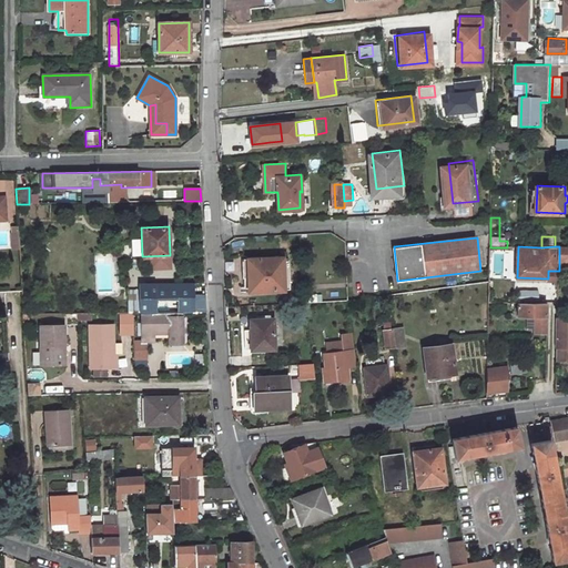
[(567,261),(559,261),(559,271),(558,277),(567,276),(567,261)]
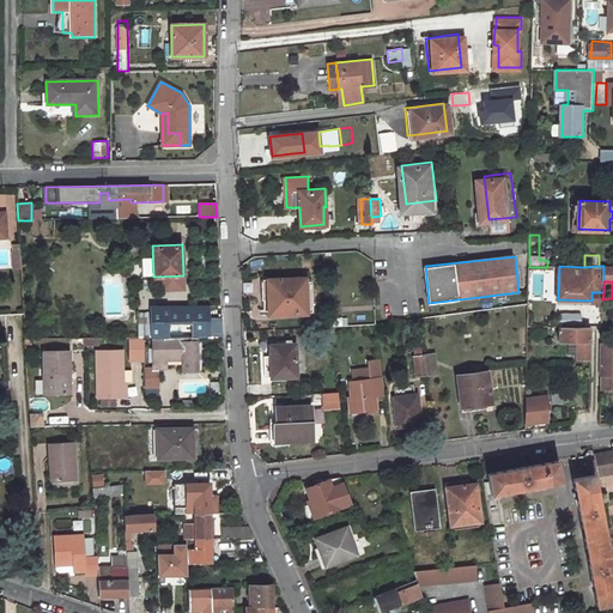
[(307,283),(262,285),(262,299),(265,299),(265,315),(308,313),(307,283)]
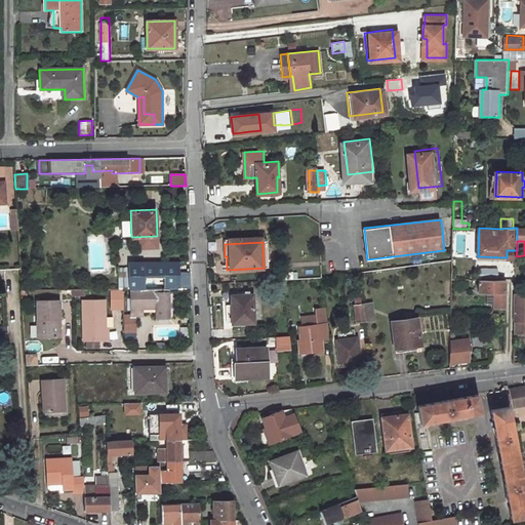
[(516,256),(517,250),(507,250),(507,257),(506,257),(506,260),(516,260),(516,256)]
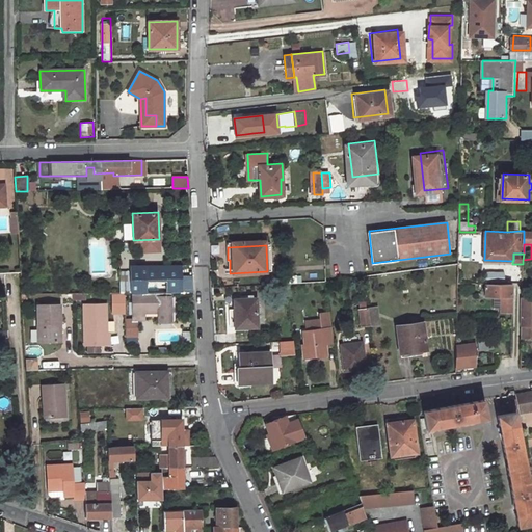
[(182,267),(128,267),(128,273),(129,294),(133,294),(158,293),(183,293),(182,267)]
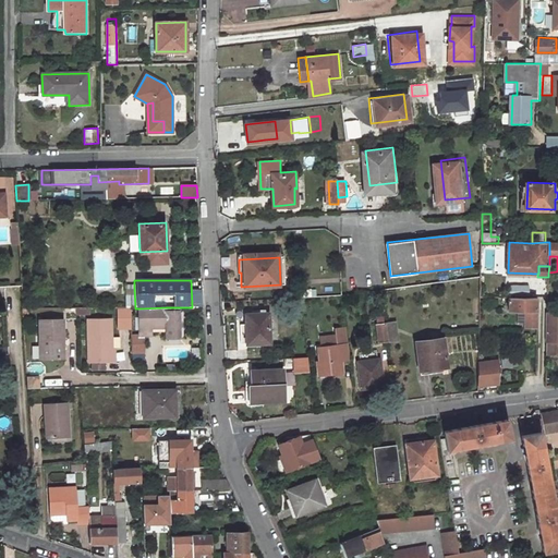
[(134,287),(125,287),(126,308),(132,308),(135,308),(134,287)]
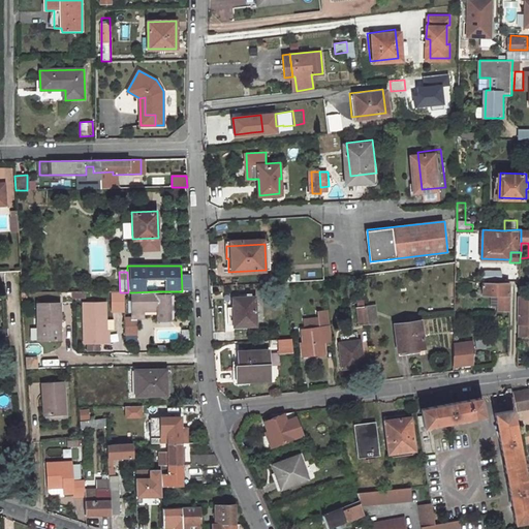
[(509,281),(485,281),(485,294),(491,294),(499,296),(499,305),(499,309),(510,309),(510,293),(508,293),(509,281)]
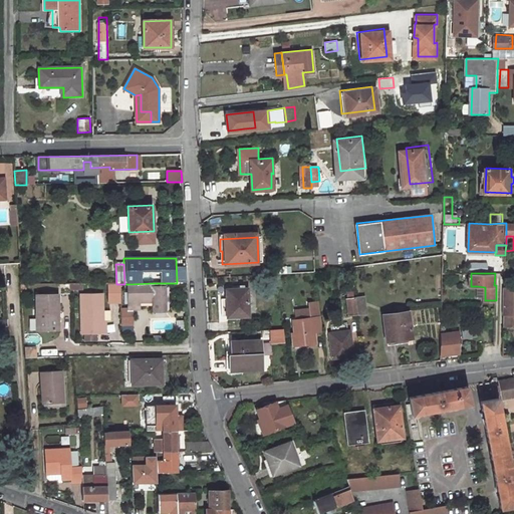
[(142,310),(142,300),(153,300),(154,311),(166,311),(165,286),(153,286),(153,283),(129,284),(129,310),(142,310)]
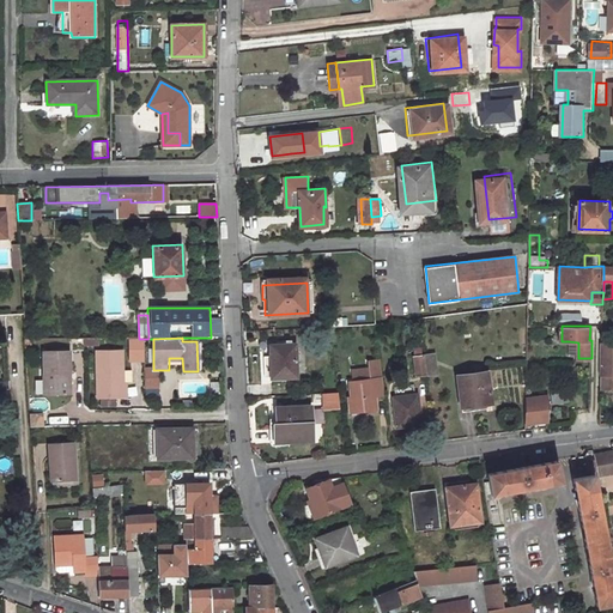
[(139,339),(132,339),(132,362),(145,362),(145,339),(139,339)]
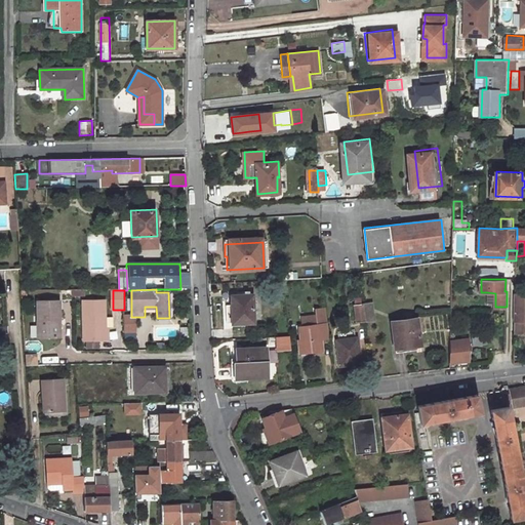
[(254,293),(232,295),(234,324),(255,322),(254,293)]
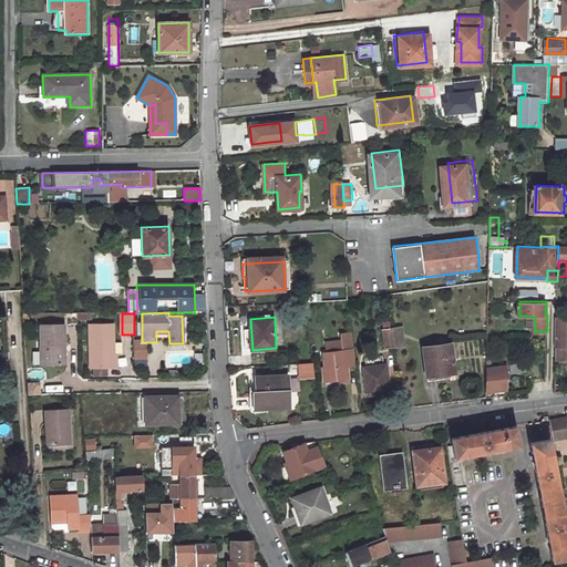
[(566,317),(556,317),(555,359),(566,359),(566,317)]
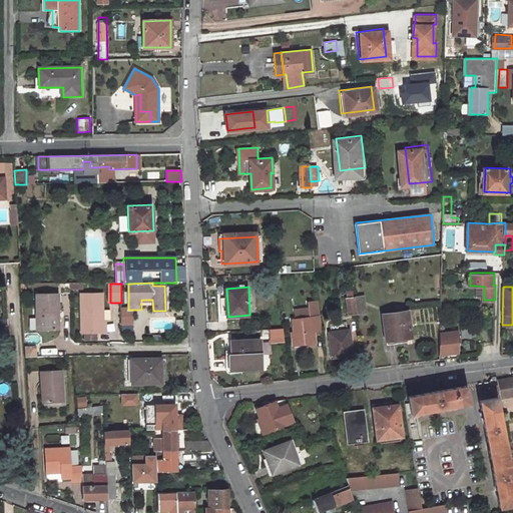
[(102,294),(81,295),(81,334),(103,334),(102,294)]
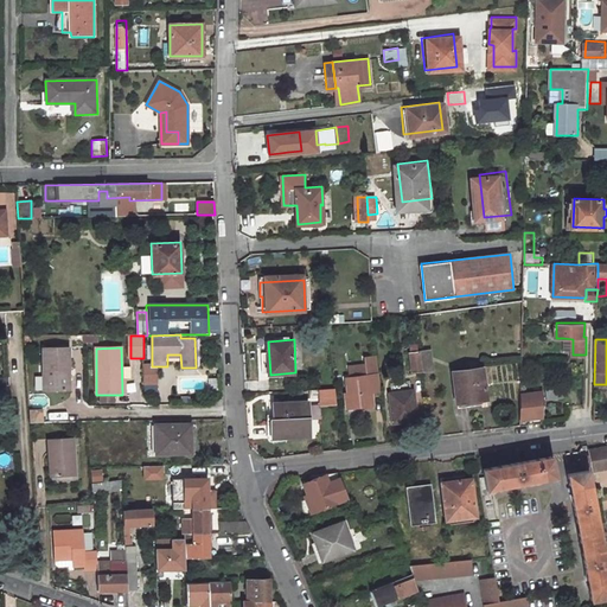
[(69,349),(44,349),(44,381),(48,381),(48,391),(69,391),(69,377),(68,377),(68,371),(69,371),(69,349)]
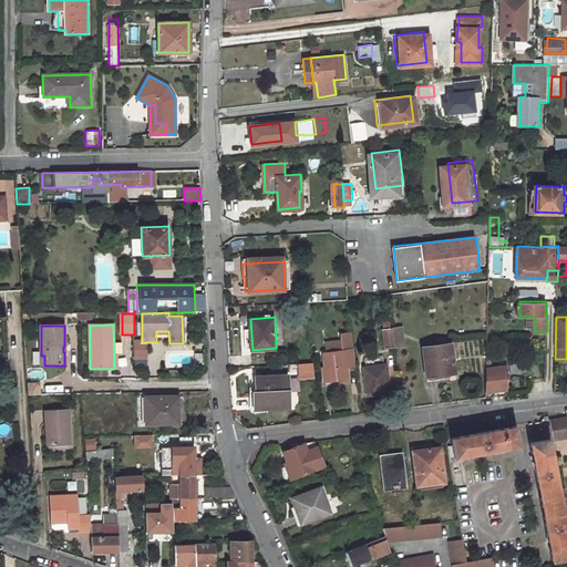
[(394,330),(384,331),(385,350),(397,349),(394,330)]
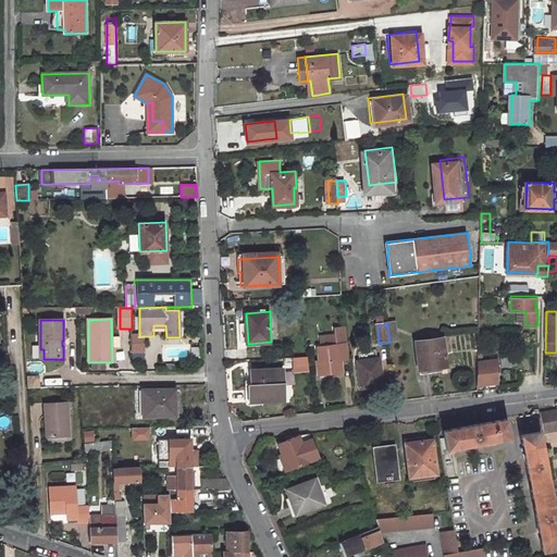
[(445,336),(417,341),(422,374),(448,370),(445,336)]
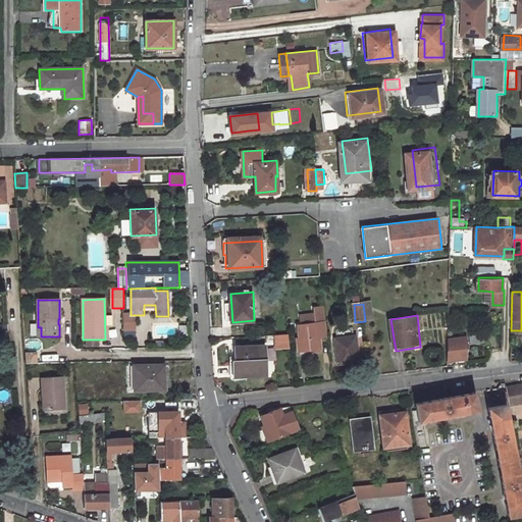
[(307,336),(299,337),(300,350),(322,347),(321,337),(328,337),(326,321),(305,324),(307,336)]
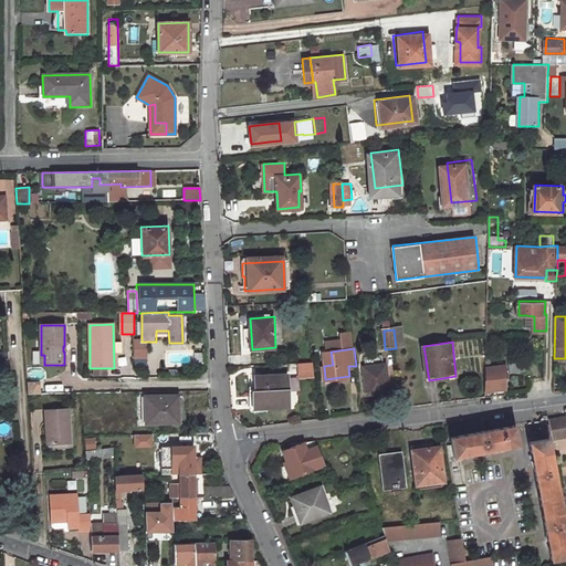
[(523,359),(509,363),(511,375),(526,371),(523,359)]
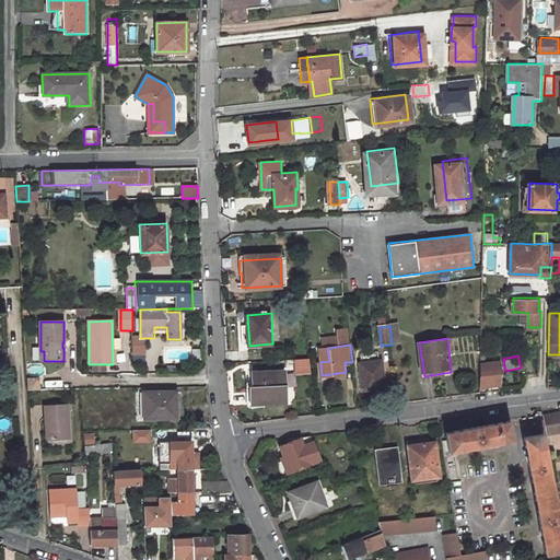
[(292,359),(293,375),(310,374),(308,359),(292,359)]
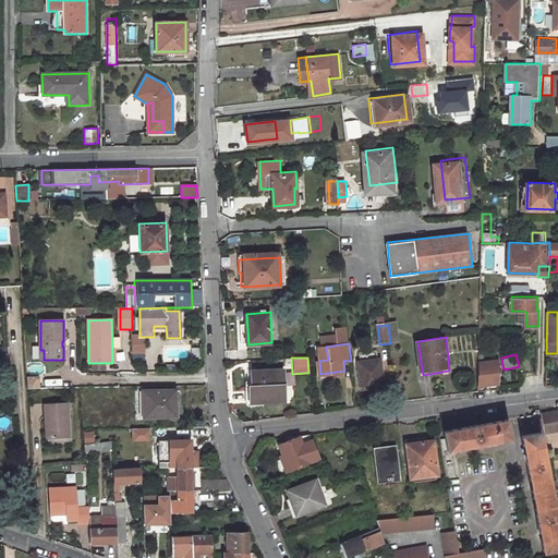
[(383,386),(380,368),(384,368),(383,359),(360,361),(363,388),(383,386)]
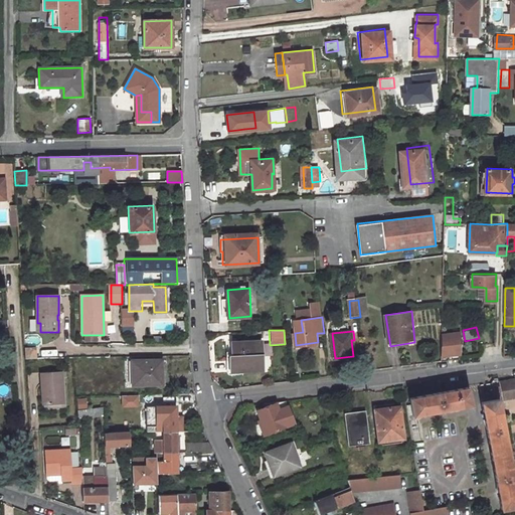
[(443,334),(443,356),(460,354),(462,354),(462,331),(443,334)]
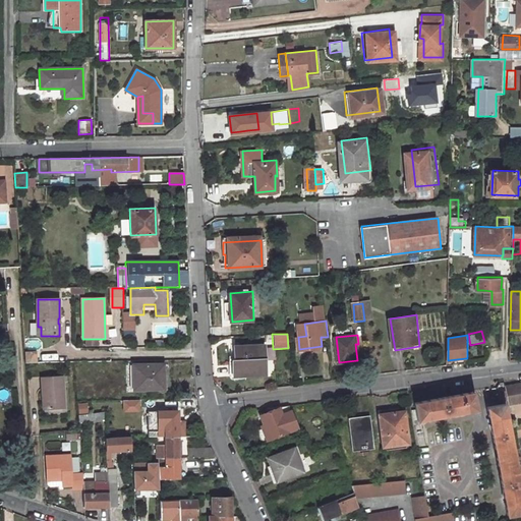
[(265,345),(234,346),(235,358),(232,359),(233,374),(265,372),(265,345)]
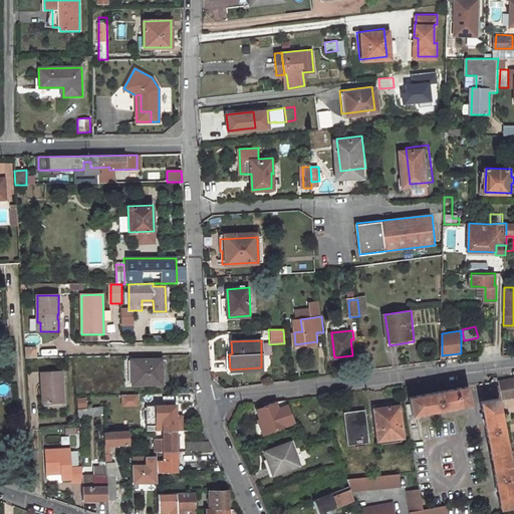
[(35,347),(24,347),(25,359),(35,359),(35,347)]
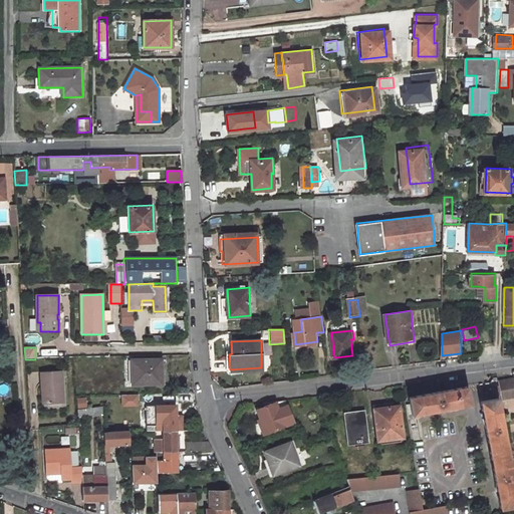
[(161,359),(133,360),(133,384),(159,383),(158,369),(162,369),(161,359)]
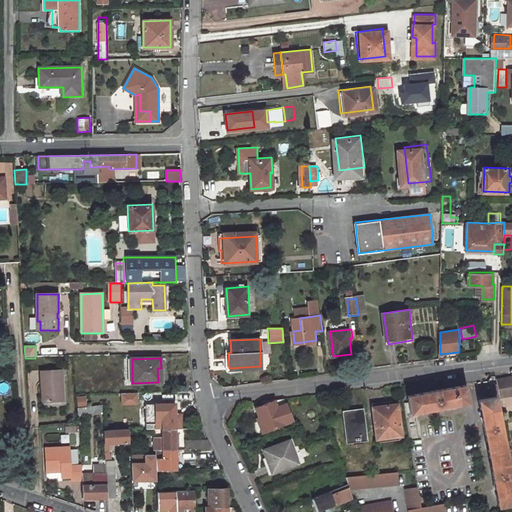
[(63,370),(43,371),(44,388),(46,388),(47,402),(65,401),(63,370)]
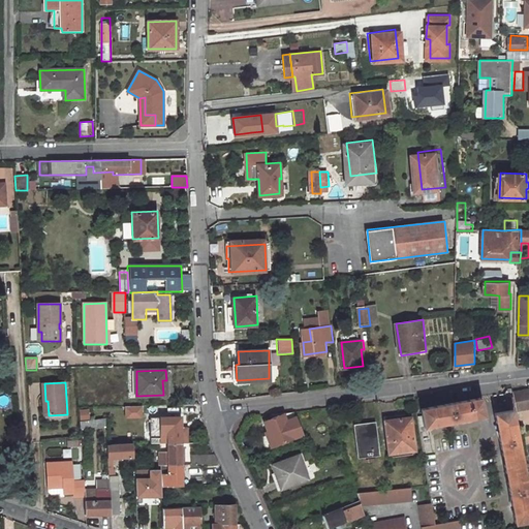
[(528,389),(514,392),(516,404),(517,409),(528,406),(528,389)]
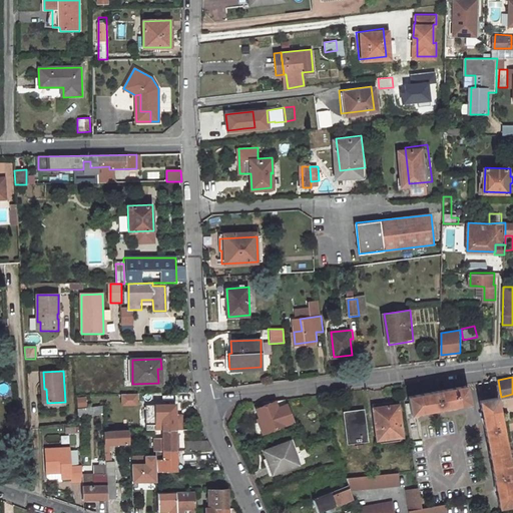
[(493,394),(500,392),(498,380),(497,378),(492,379),(490,381),(493,394)]
